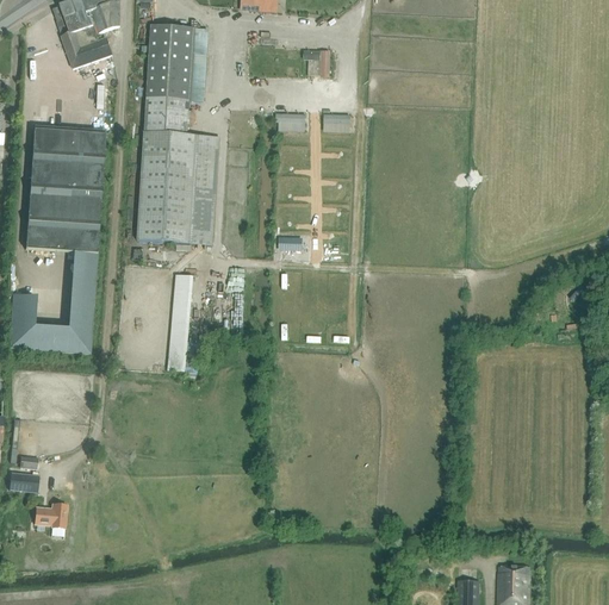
[(67,0),(58,2),(60,4),(53,6),(51,6),(56,19),(57,19),(63,33),(61,35),(72,67),(111,52),(105,36),(98,38),(93,24),(92,25),(88,17),(87,17),(85,12),(91,11),(98,31),(119,24),(119,0),(67,0)]
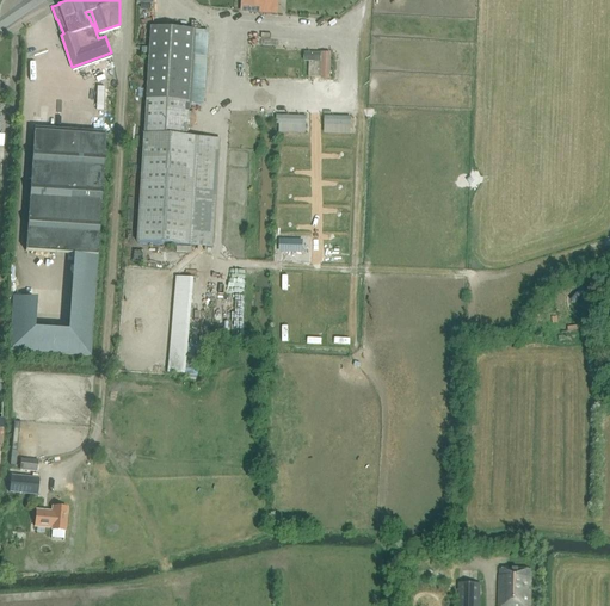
[(241,0),(241,7),(276,10),(276,0),(241,0)]
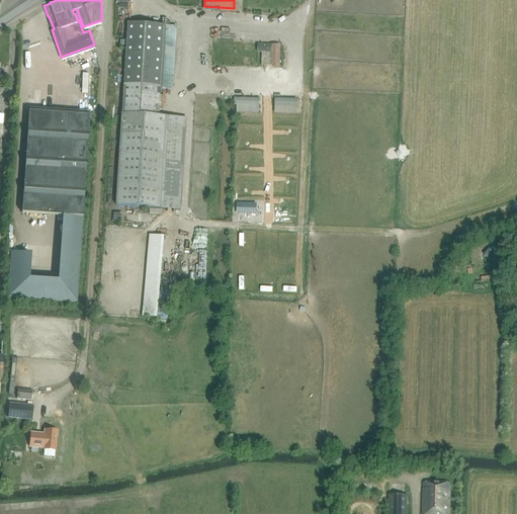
[(127,20),(121,110),(158,112),(160,83),(171,84),(175,32),(163,32),(164,22),(127,20)]
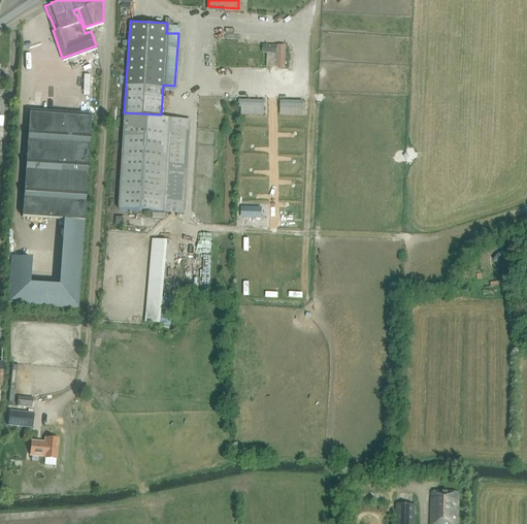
[(84,218),(91,113),(28,109),(21,214),(84,218)]
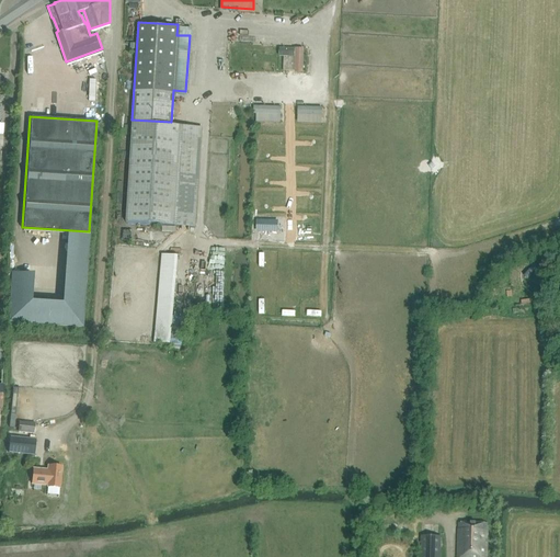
[(194,224),(201,124),(171,122),(132,120),(125,219),(194,224)]
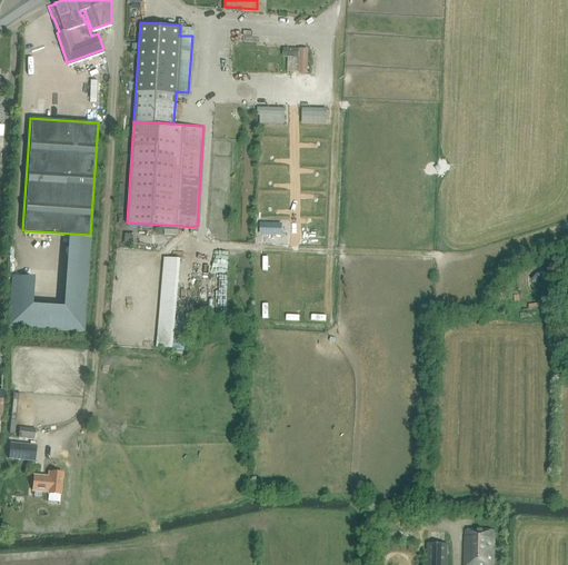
[(163,253),(160,331),(176,331),(179,254),(163,253)]
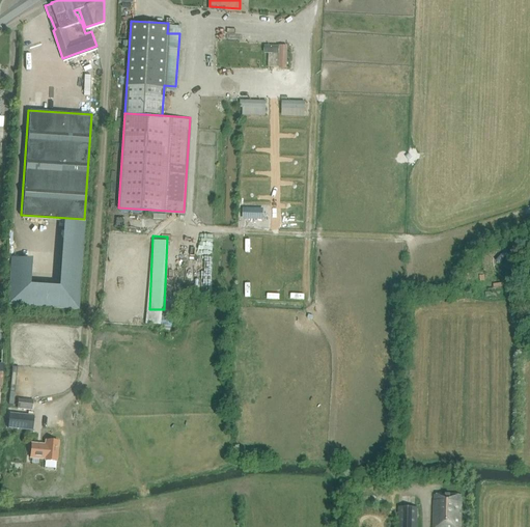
[(17,405),(31,407),(32,396),(18,395),(17,405)]
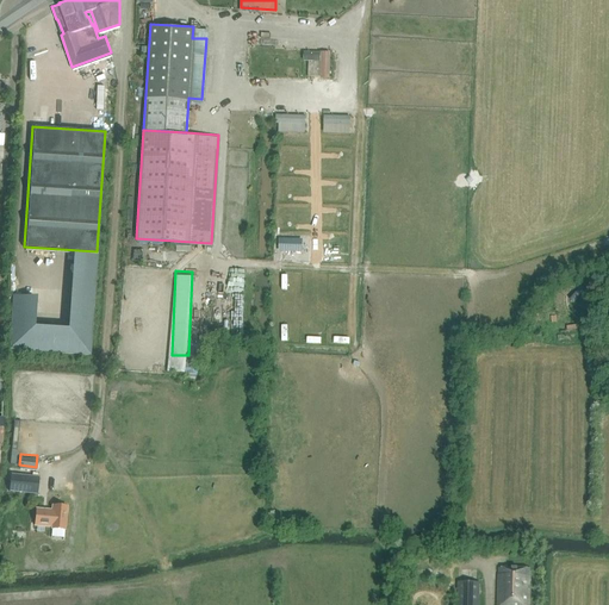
[(10,471),(7,487),(36,490),(38,473),(10,471)]
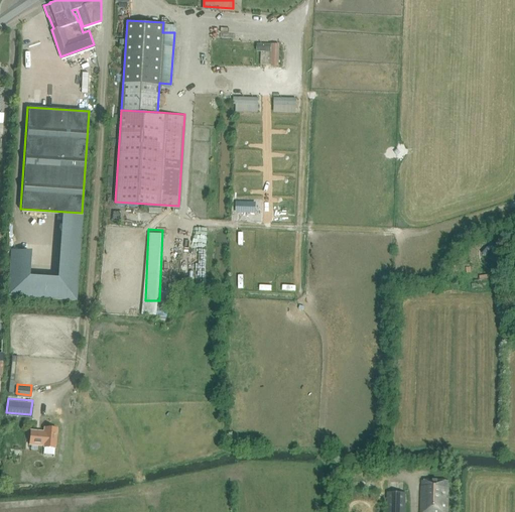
[(42,444),(53,445),(55,425),(43,424),(43,429),(30,427),(28,441),(42,442),(42,444)]
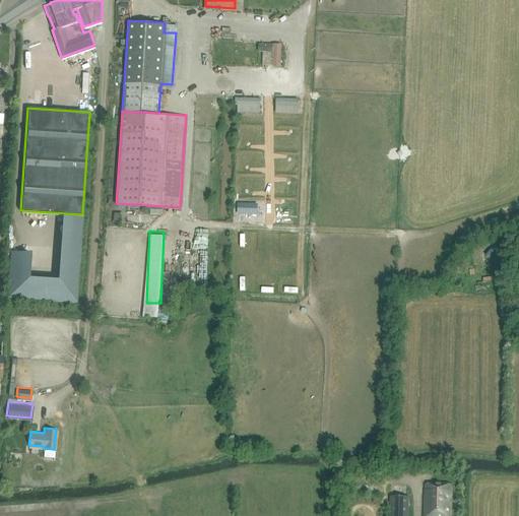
[(451,481),(425,480),(424,514),(450,515),(451,481)]
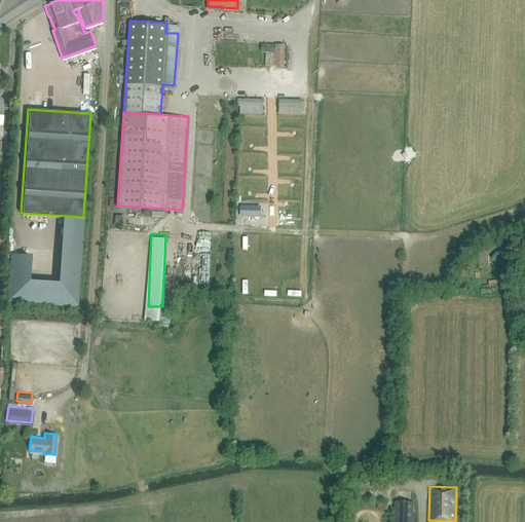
[(392,521),(412,521),(413,499),(394,498),(392,521)]
